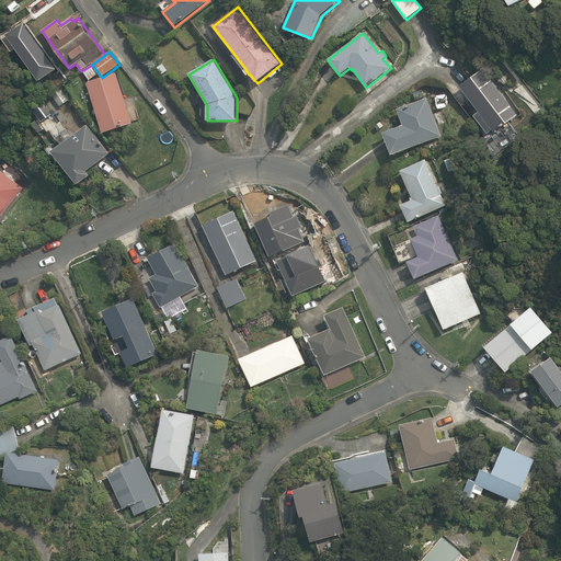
[(169,70),(163,64),(158,68),(162,75),(169,70)]
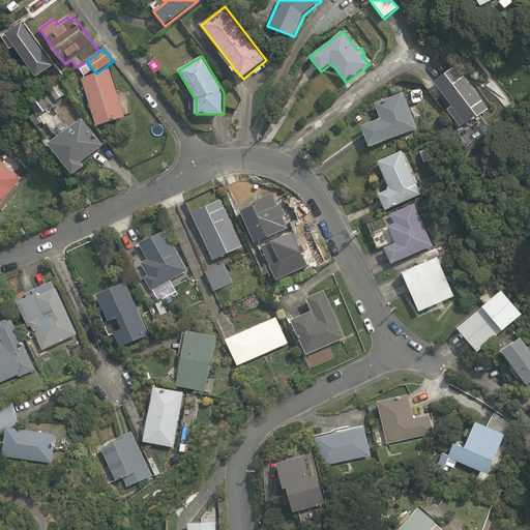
[(85,76),(93,69),(87,61),(79,66),(85,76)]
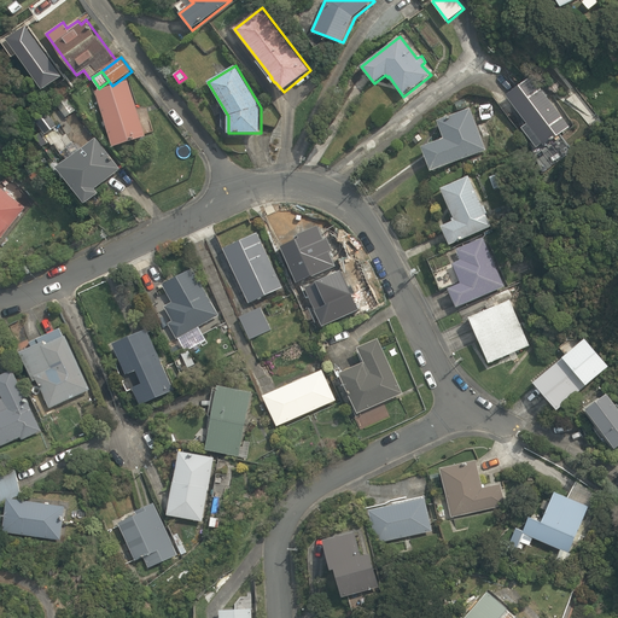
[(532,76),(507,95),(529,124),(523,128),(537,147),(542,144),(544,146),(570,127),(532,76)]
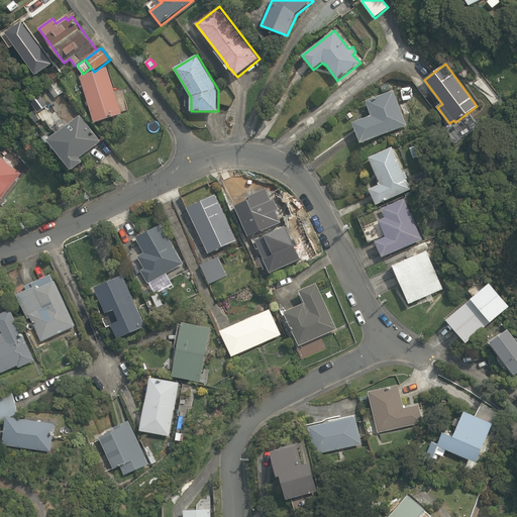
[(94,72),(80,77),(95,122),(123,114),(108,68),(94,72)]
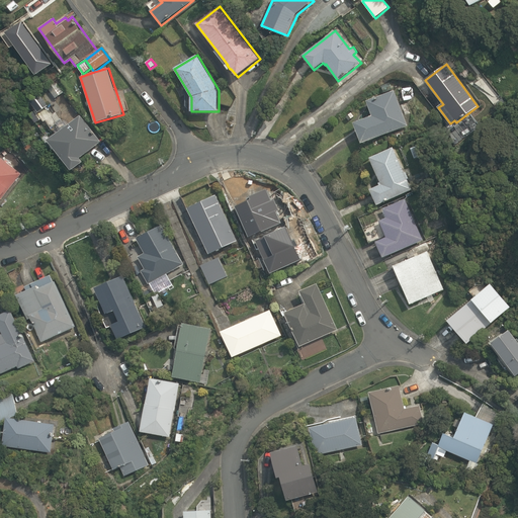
[(384,93),(393,90),(390,83),(381,86),(384,93)]
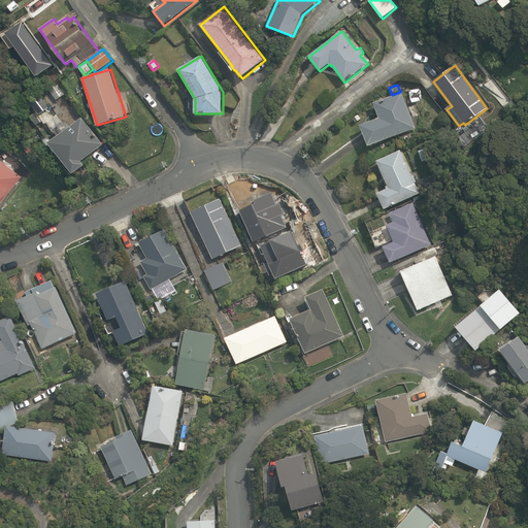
[(361,125),(368,146),(416,129),(402,92),(374,103),(380,119),(361,125)]
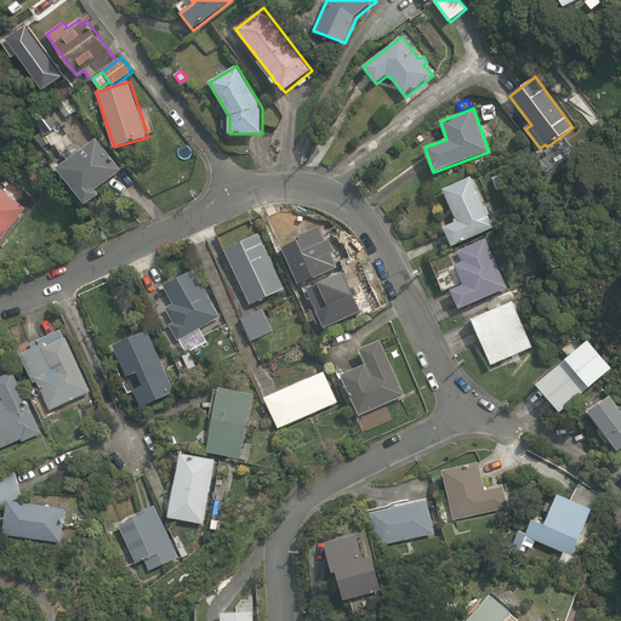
[(121,170),(96,138),(84,148),(80,143),(69,151),(74,157),(58,167),(87,205),(101,194),(97,189),(121,170)]
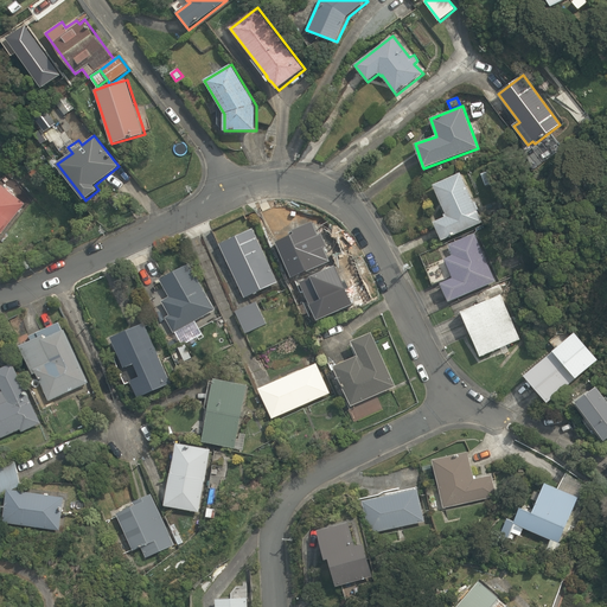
[(434,222),(442,241),(484,222),(477,210),(479,210),(475,202),(474,203),(460,173),(433,185),(447,213),(443,215),(445,217),(434,222)]
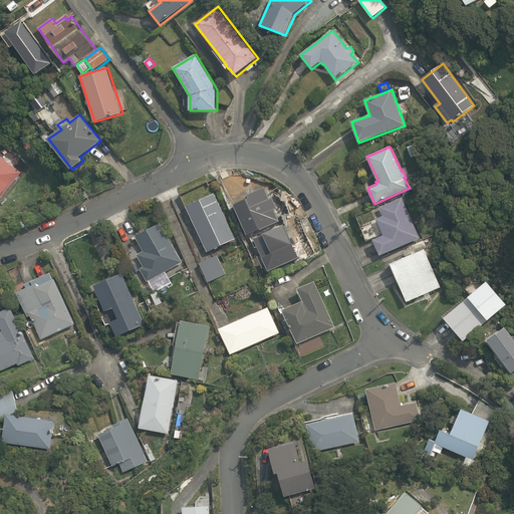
[(6,193),(22,173),(0,155),(0,198),(5,192),(6,193)]
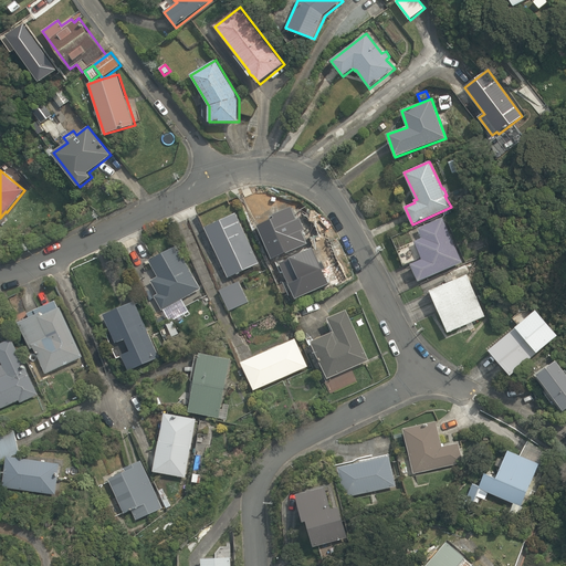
[(260,263),(237,212),(206,227),(229,276),(260,263)]
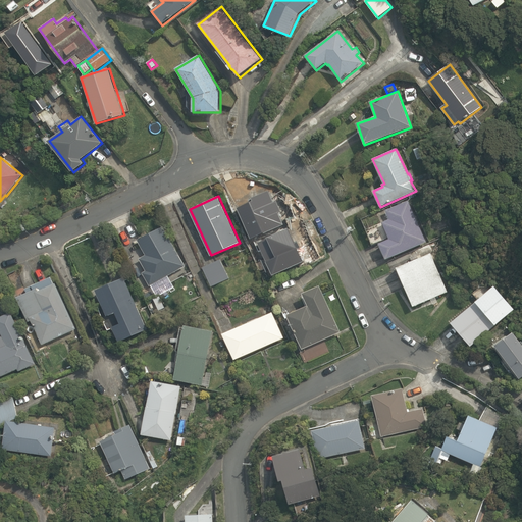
[(379,244),(386,260),(427,242),(409,201),(386,210),(389,219),(382,222),(389,239),(379,244)]
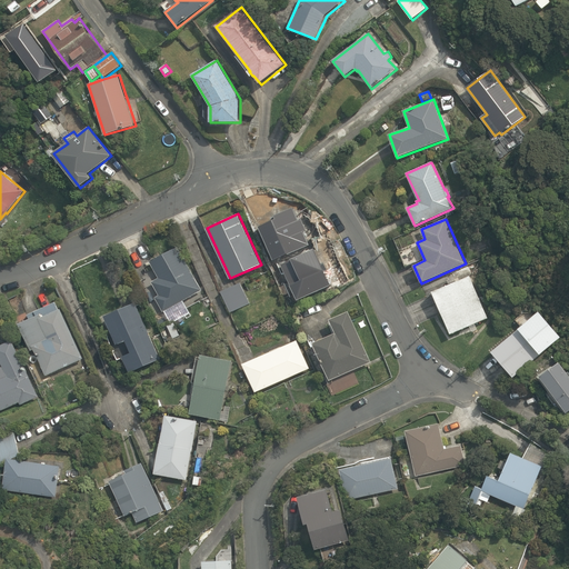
[(330,265),(310,223),(292,232),(298,245),(270,257),(283,286),(330,265)]
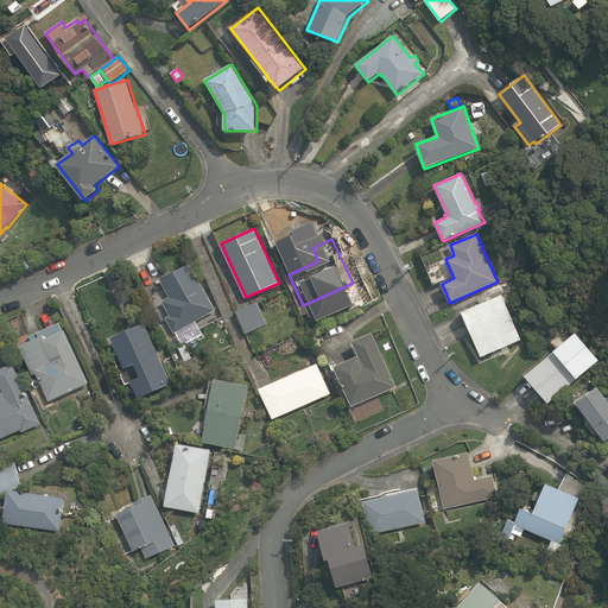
[(196,321),(216,310),(190,264),(160,280),(170,296),(163,301),(171,314),(165,317),(175,334),(176,333),(183,347),(204,335),(196,321)]
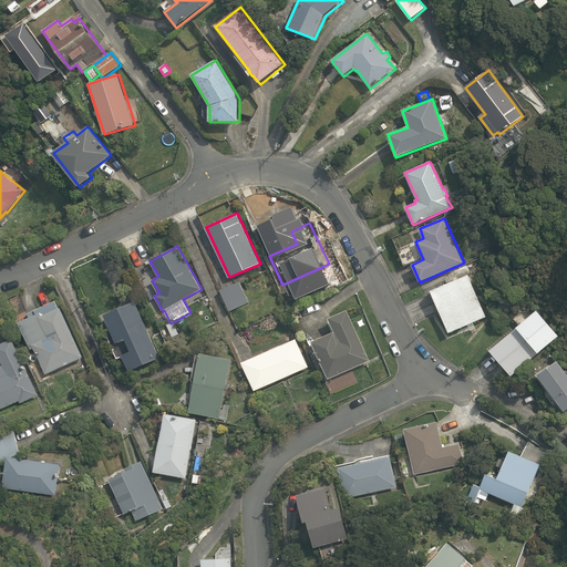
[(449,284),(431,291),(450,333),(468,325),(471,330),(475,328),(473,323),(486,318),(468,275),(457,279),(456,276),(454,277),(454,276),(447,279),(449,284)]
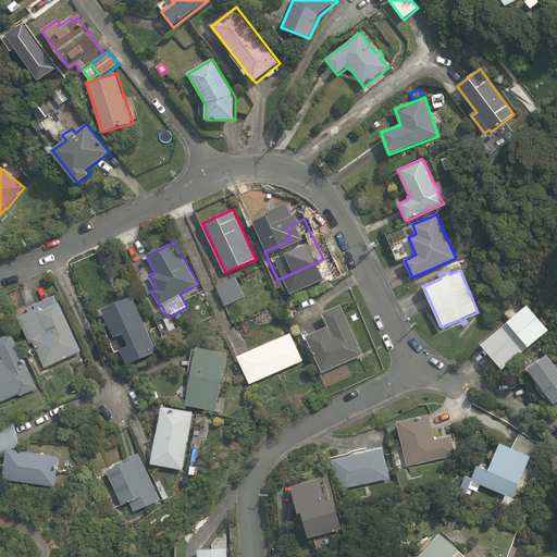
[(246,297),(236,276),(217,285),(226,306),(246,297)]
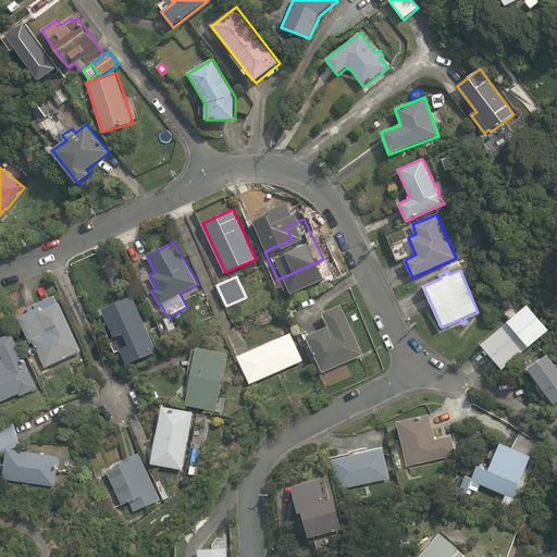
[(45,368),(83,350),(61,301),(58,302),(54,296),(27,308),(28,312),(20,316),(31,343),(34,342),(45,368)]
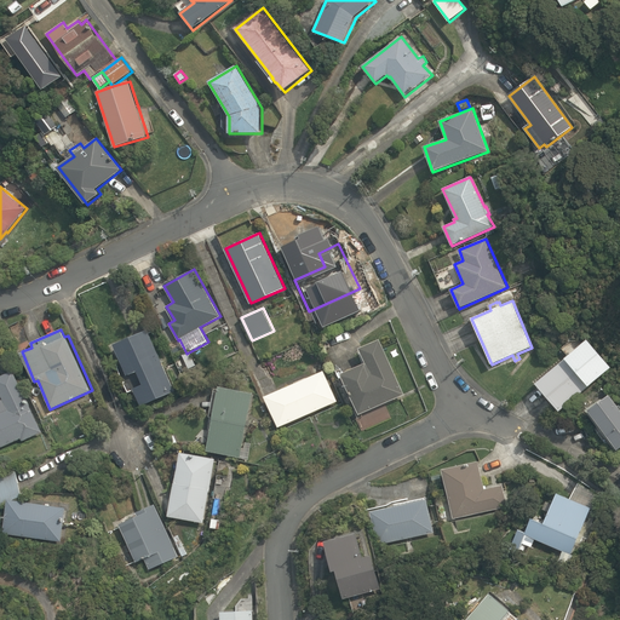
[(176,390),(148,329),(115,343),(128,374),(138,369),(143,384),(135,388),(142,406),(176,390)]
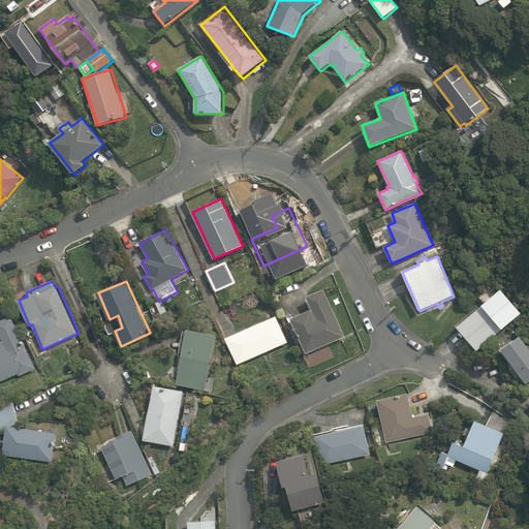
[(313,309),(291,318),(307,353),(346,336),(325,288),(307,297),(313,309)]
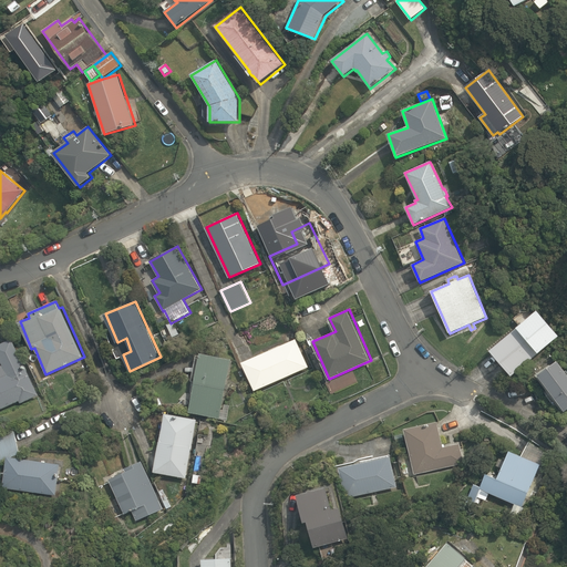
[(512,375),(559,336),(537,310),(491,349),(512,375)]
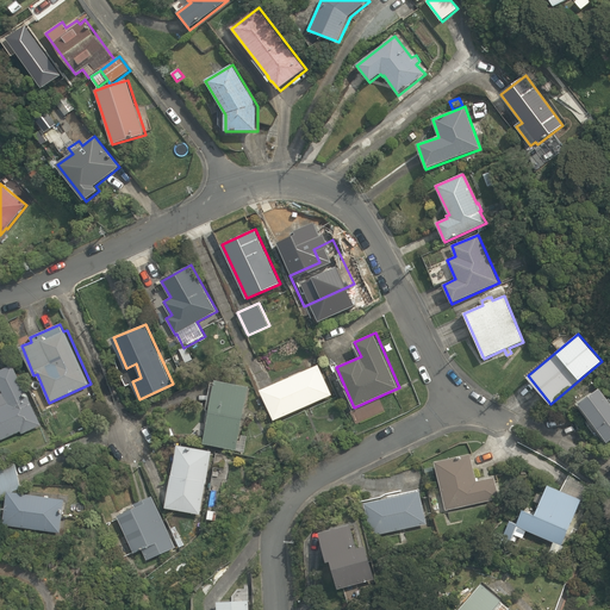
[(23,434),(42,425),(16,363),(0,369),(0,383),(4,392),(0,393),(0,440),(22,431),(23,434)]
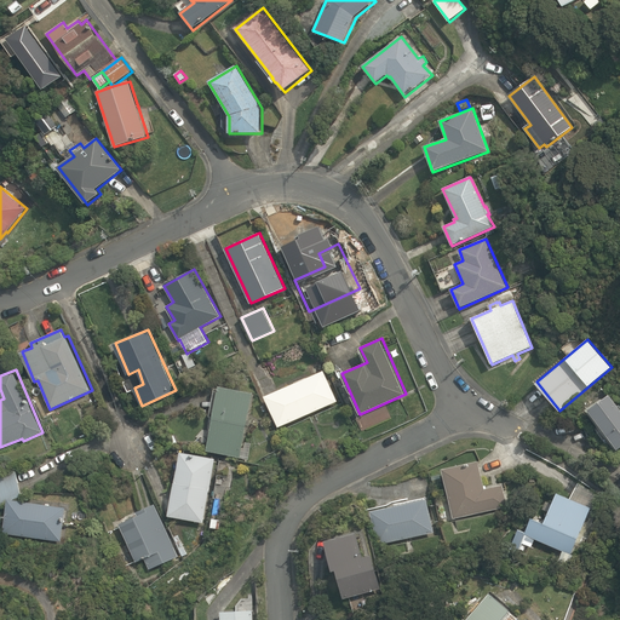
[(279,428),(338,401),(325,369),(265,395),(279,428)]
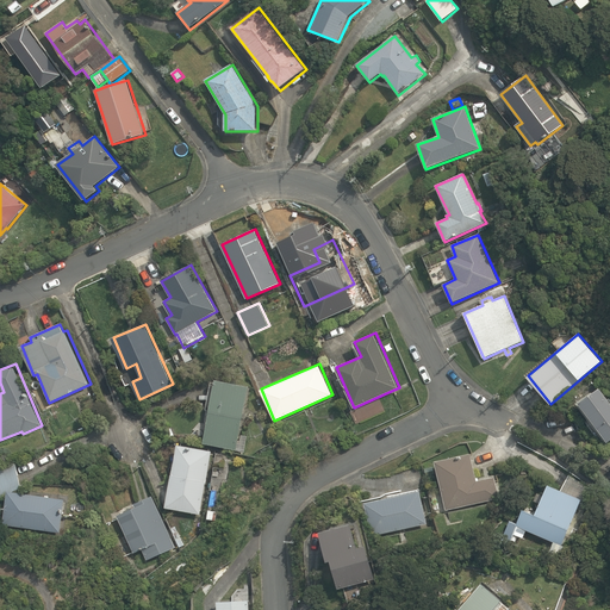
[(250,386),(216,379),(204,443),(237,450),(250,386)]
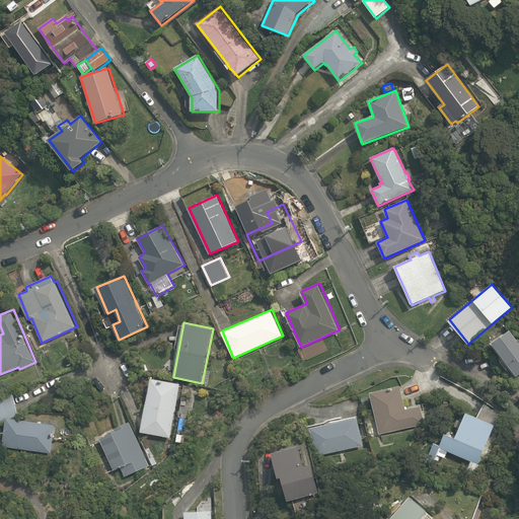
[(518,340),(511,329),(493,342),(518,376),(518,375),(518,340)]
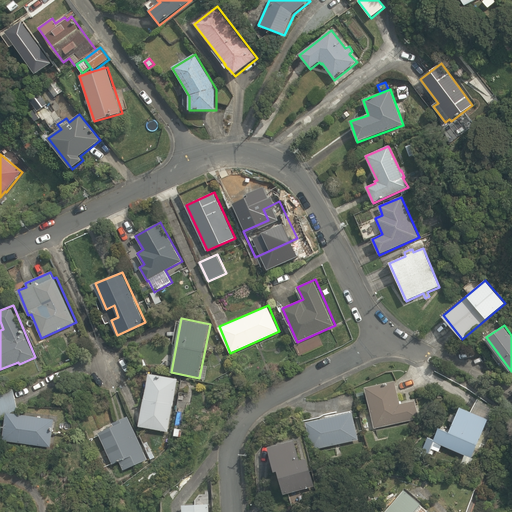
[(178,379),(150,372),(140,425),(169,432),(178,379)]
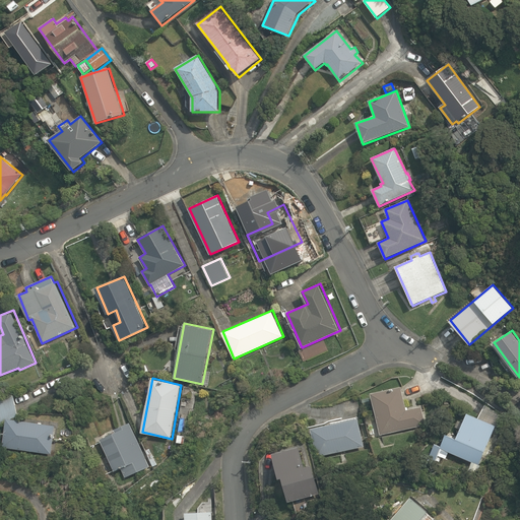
[(402,385),(372,392),(380,435),(427,425),(423,406),(409,409),(408,406),(406,406),(402,385)]
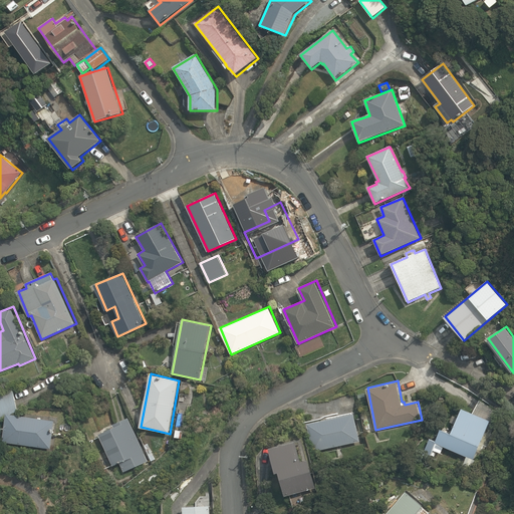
[(55,421),(12,414),(17,412),(13,391),(0,396),(0,419),(6,416),(2,442),(51,449),(55,421)]
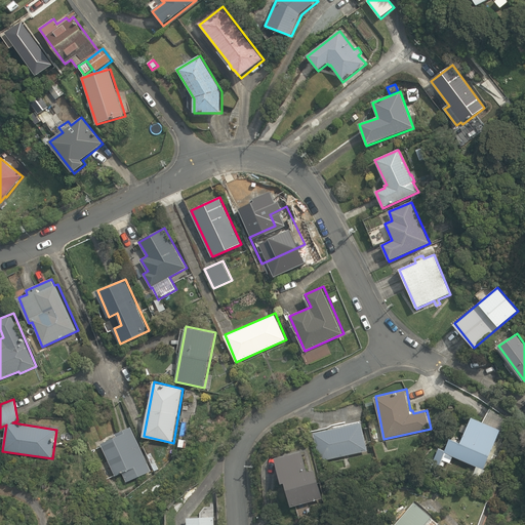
[(453,456),(477,467),(474,473),(483,477),(486,470),(484,470),(499,434),(503,436),(510,421),(490,408),(483,421),(473,415),(461,441),(451,437),(446,450),(439,447),(432,462),(440,467),(443,460),(450,463),(453,456)]
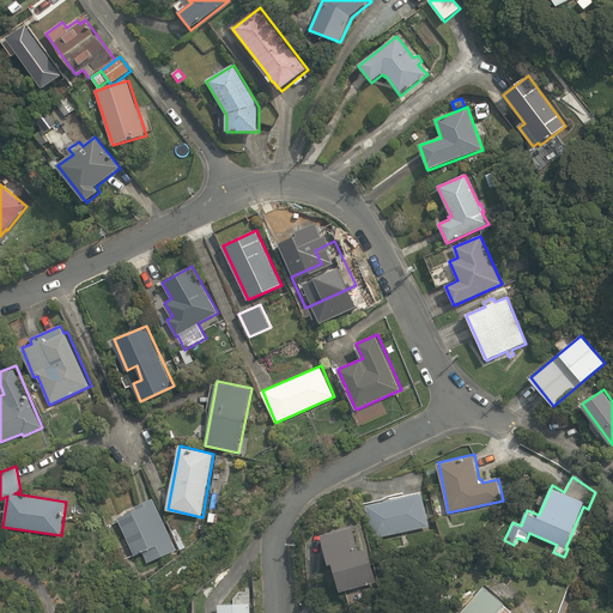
[(423,492),(366,505),(374,539),(430,526),(423,492)]
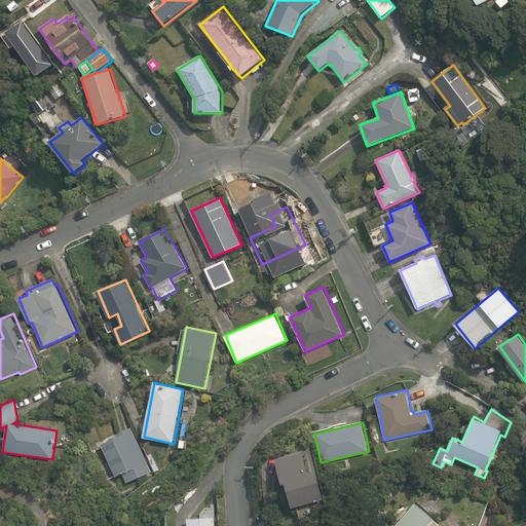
[(118,437),(102,444),(116,477),(123,474),(127,483),(152,472),(133,426),(117,434),(118,437)]
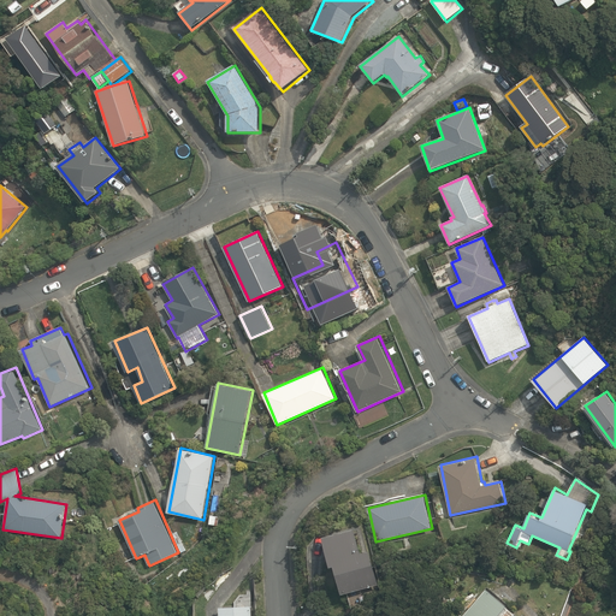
[(362,552),(356,527),(324,537),(331,567),(335,566),(342,594),(379,585),(371,550),(362,552)]
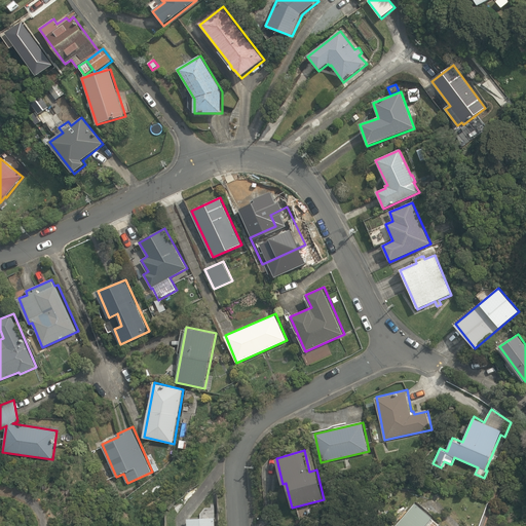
[(444,525),(441,523),(440,524),(434,518),(435,518),(416,501),(397,525),(398,525),(444,525)]
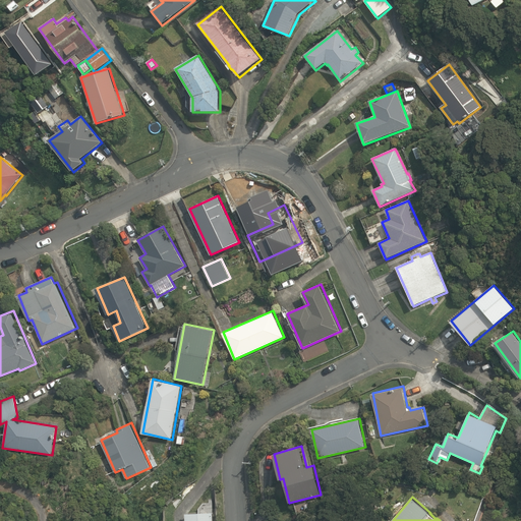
[(213,520),(213,512),(185,513),(185,520),(213,520)]
